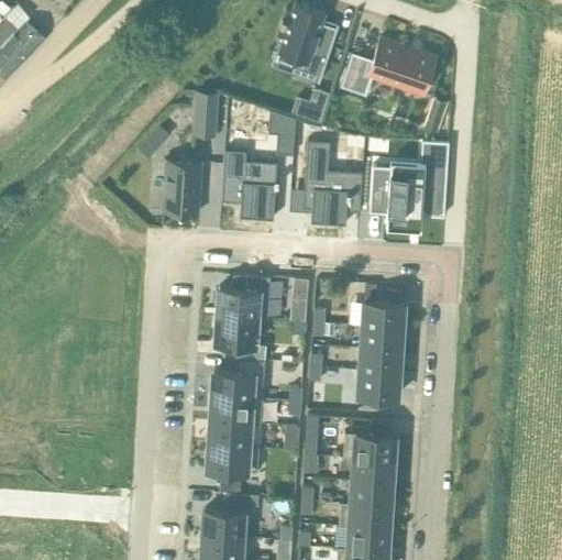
[(286,9),(277,35),(284,37),(278,53),(309,63),(307,69),(322,75),(338,30),(322,24),(327,13),(295,2),(291,11),(286,9)]
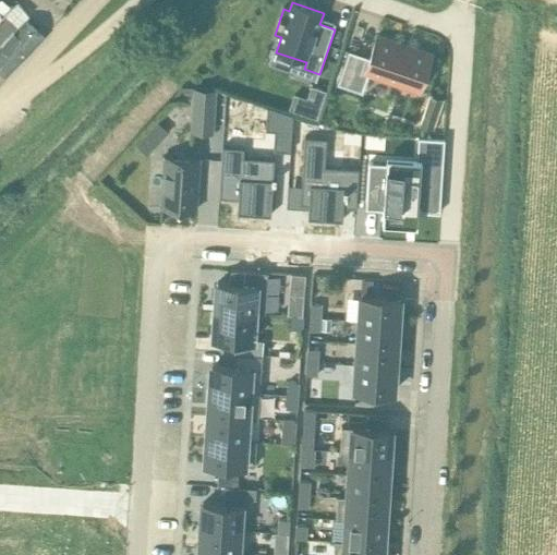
[(0,73),(7,80),(44,40),(26,23),(29,19),(17,5),(4,17),(9,21),(0,28),(0,73)]
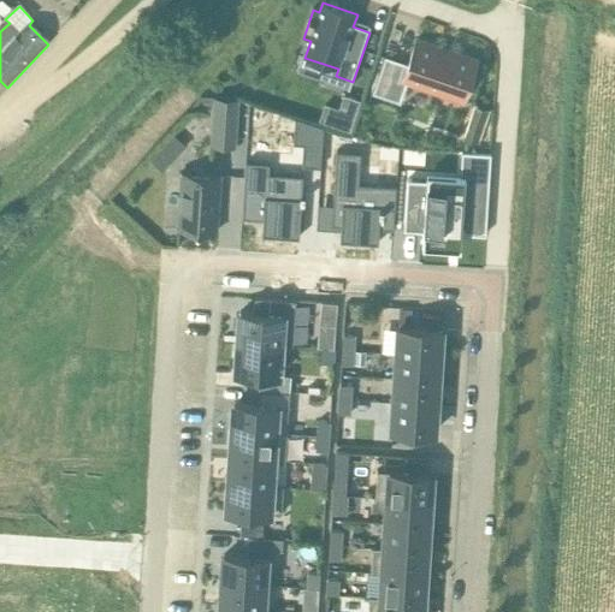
[(385,58),(372,95),(401,106),(408,87),(463,106),(479,59),(415,37),(406,65),(385,58)]
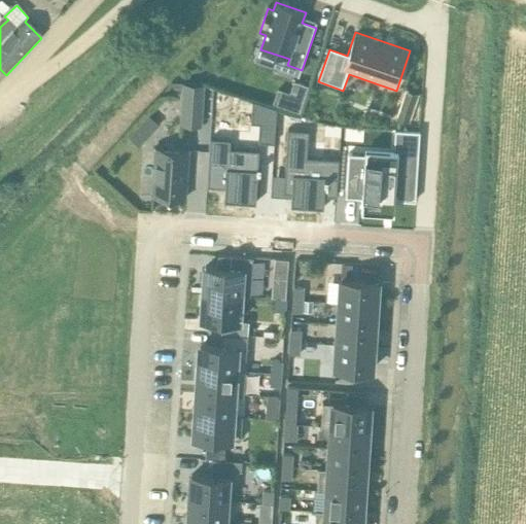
[(183,85),(181,127),(202,129),(204,88),(183,85)]
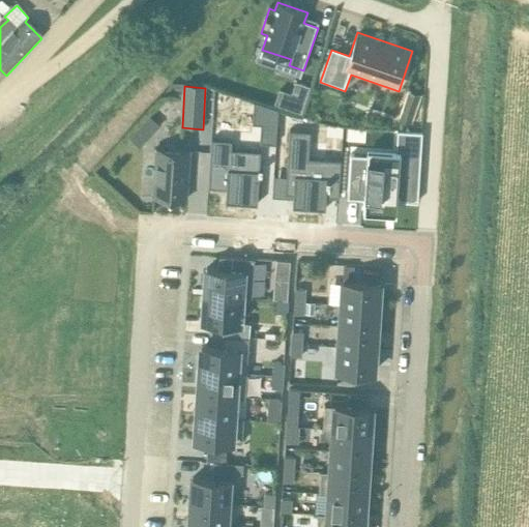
[(255,104),(253,126),(262,127),(261,145),(276,147),(278,112),(255,104)]
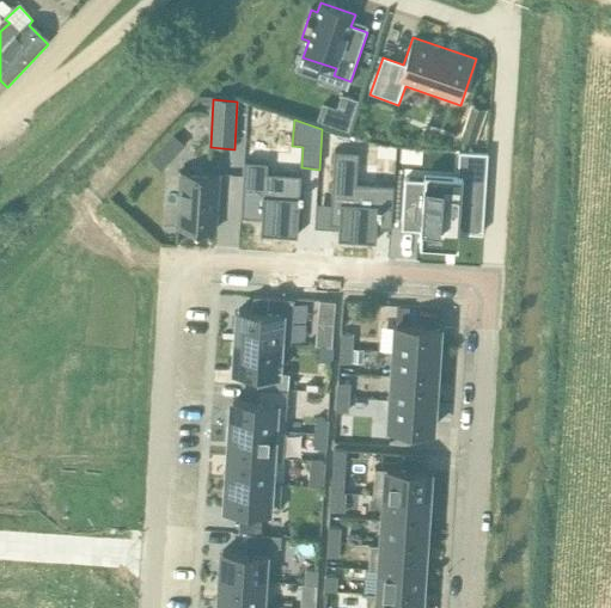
[(466,128),(462,140),(477,145),(481,133),(466,128)]
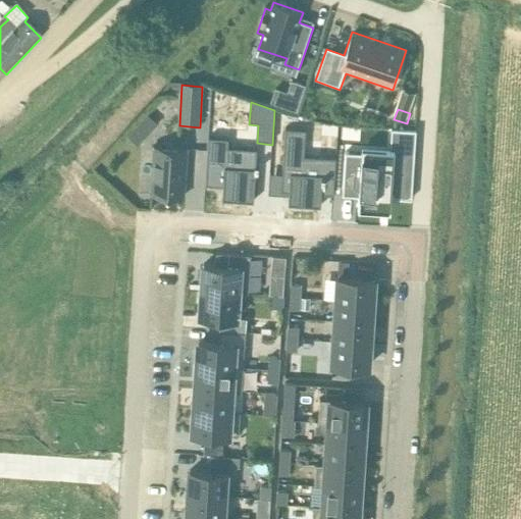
[(285,131),(280,194),(289,194),(289,206),(321,209),(322,197),(334,198),(337,160),(305,157),(307,132),(285,131)]
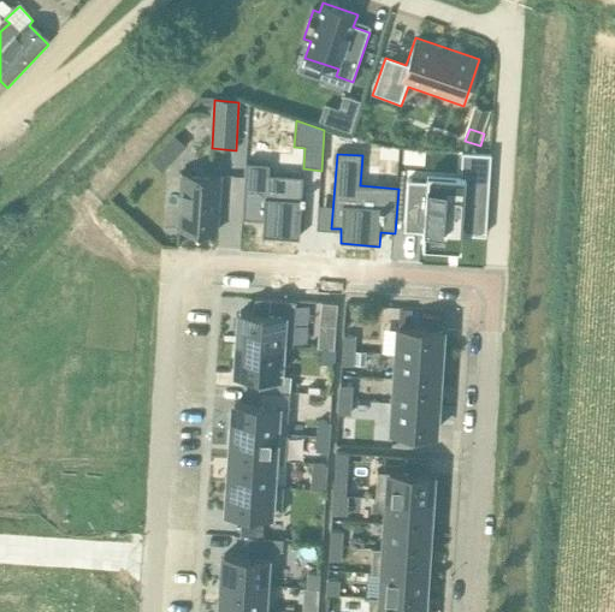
[(408,183),(406,232),(425,233),(424,248),(461,250),(461,236),(486,237),(491,156),(463,155),(462,179),(429,177),(427,184),(408,183)]
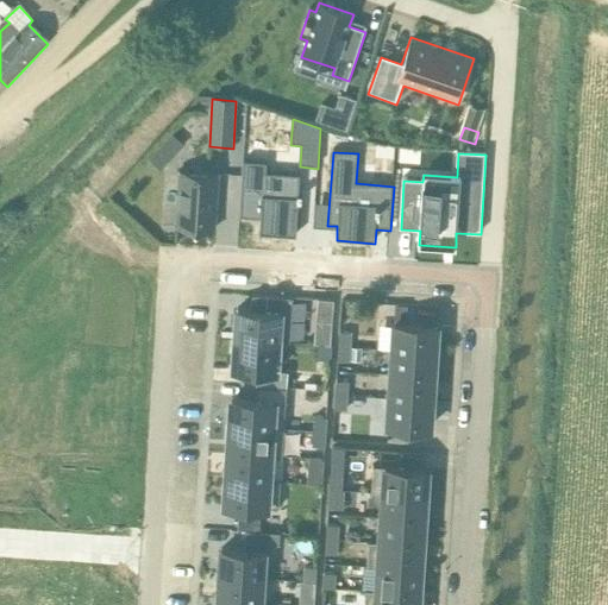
[(244,163),(240,218),(261,219),(259,234),(296,237),(299,202),(301,202),(302,195),(300,195),(301,176),(267,174),(268,164),(244,163)]
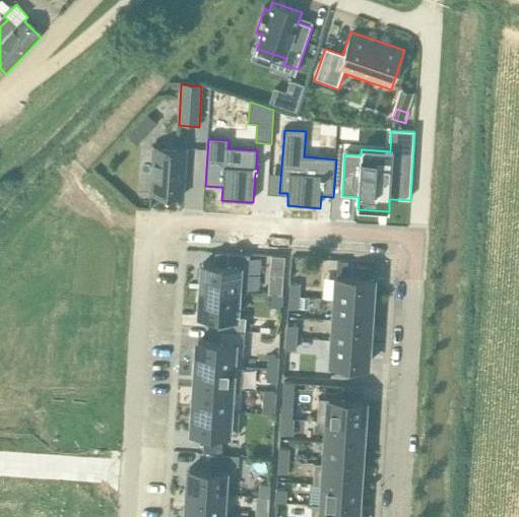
[(153,147),(150,196),(185,198),(187,149),(153,147)]
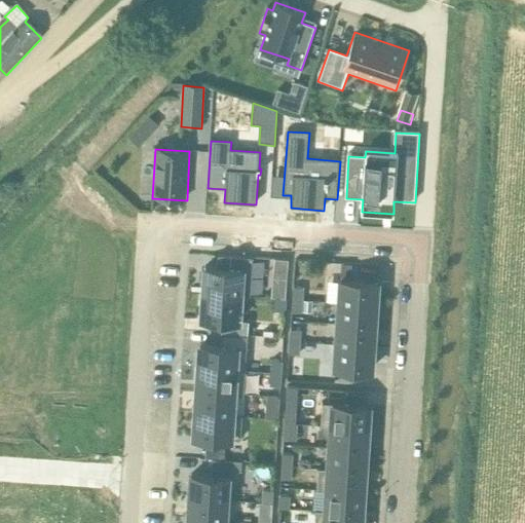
[(205,269),(203,296),(240,299),(250,299),(253,259),(219,257),(218,270),(217,270),(209,269),(205,269)]
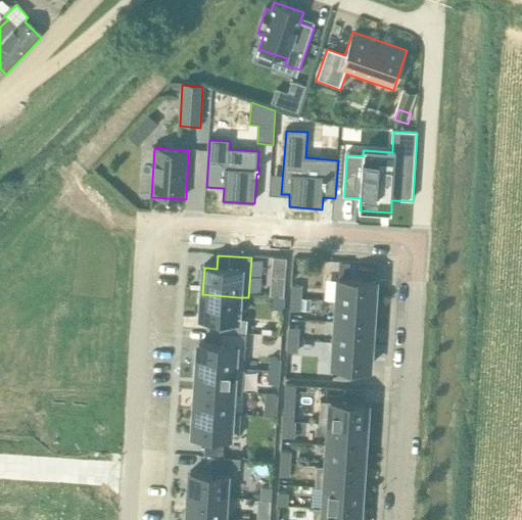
[(340,264),(339,278),(349,279),(349,265),(340,264)]
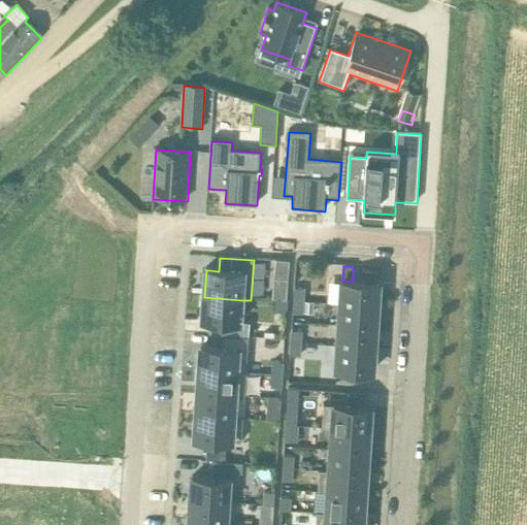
[(339,281),(337,303),(381,306),(383,284),(353,282),(342,281),(339,281)]
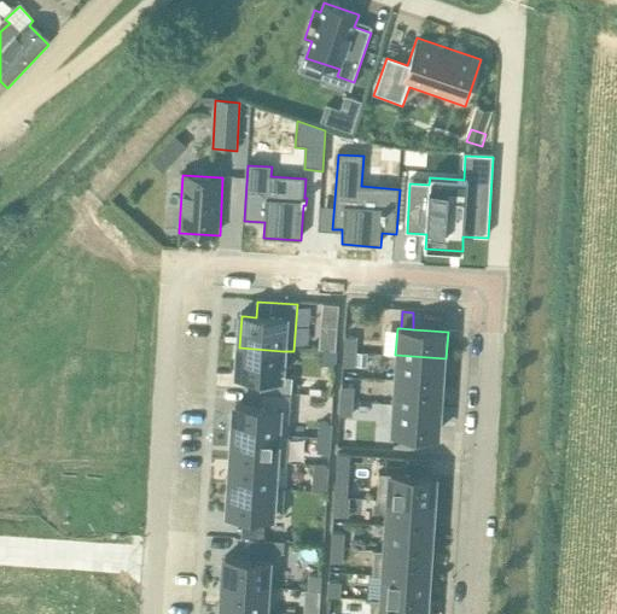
[(345,340),(344,355),(356,355),(358,340),(345,340)]
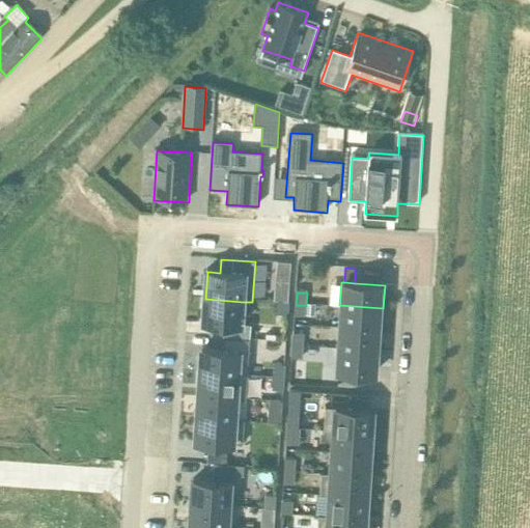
[(205,299),(204,324),(225,325),(224,338),(250,340),(251,327),(241,327),(243,302),(205,299)]
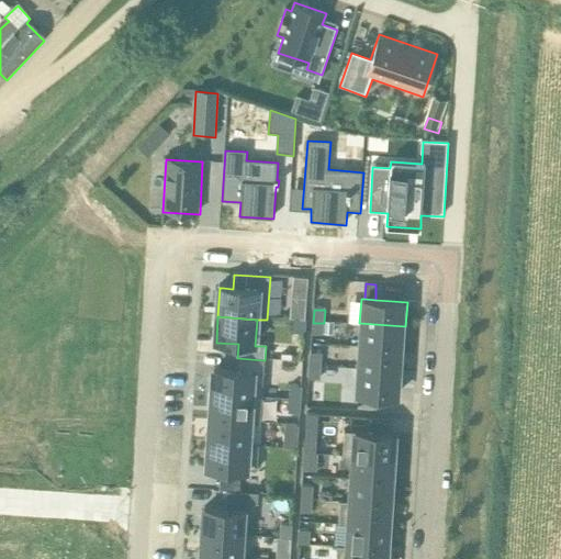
[(294,320),(294,334),(305,334),(306,321),(305,321),(294,320)]
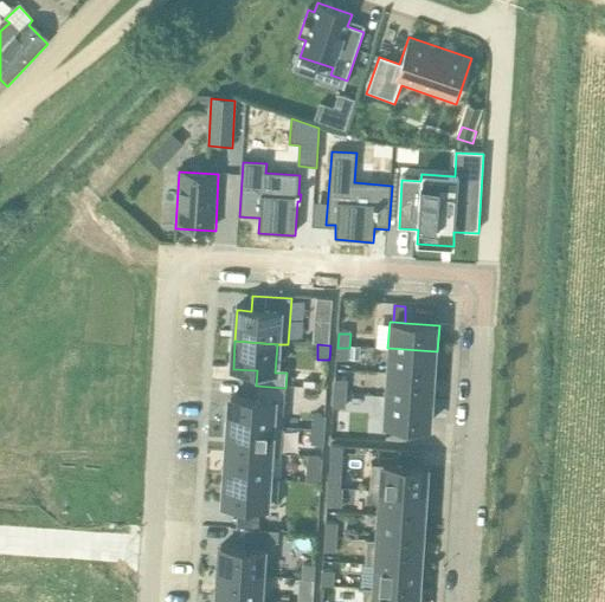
[(338,348),(336,362),(348,362),(349,348),(338,348)]
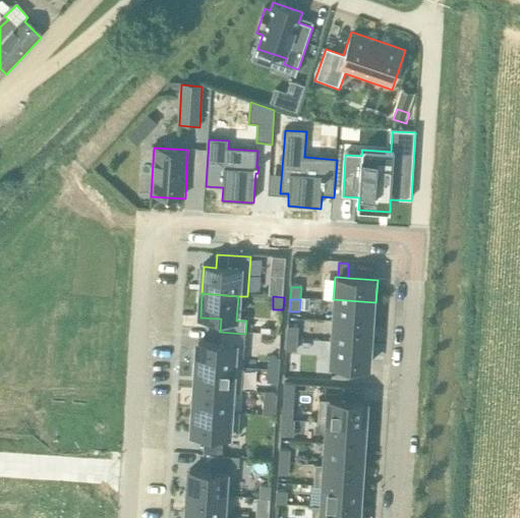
[(333,299),(332,323),(374,326),(376,302),(333,299)]
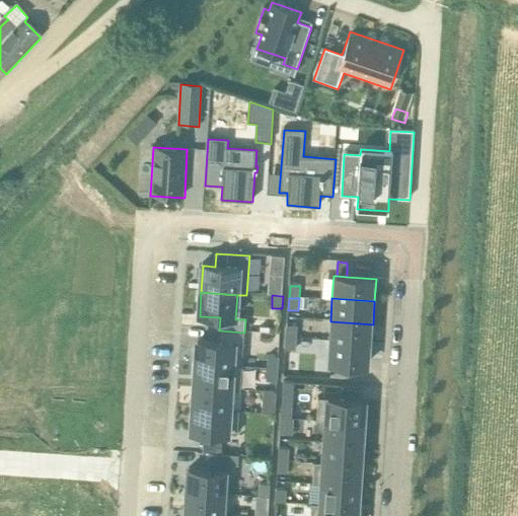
[(330,321),(328,344),(371,347),(373,324),(330,321)]
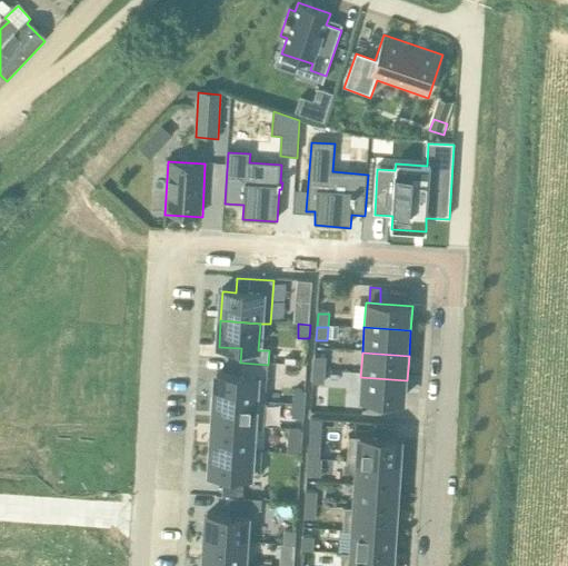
[(278,356),(277,366),(286,366),(295,367),(296,358),(278,356)]
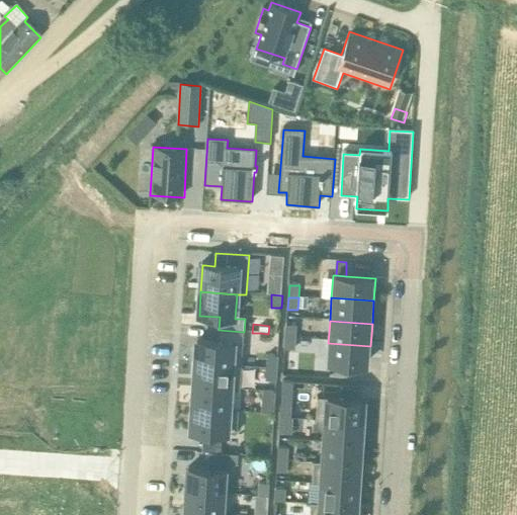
[(286,326),(285,338),(295,339),(296,327),(286,326)]
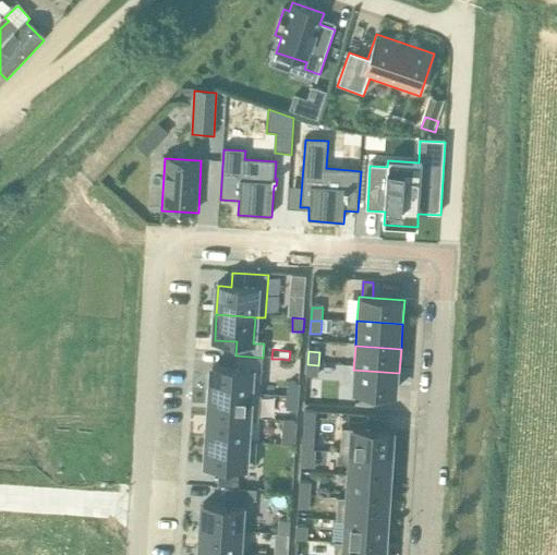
[(213,368),(210,393),(261,396),(262,376),(263,358),(235,356),(234,370),(213,368)]
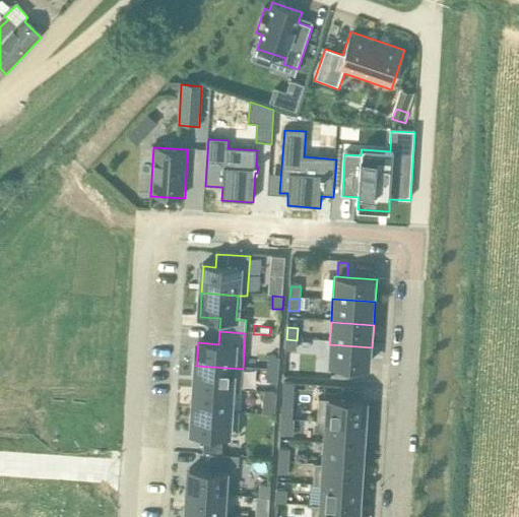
[(286,339),(286,351),(297,352),(297,340),(286,339)]
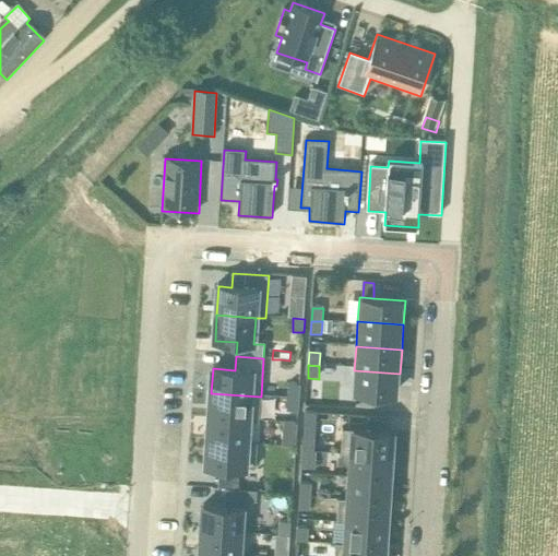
[(354,370),(352,395),(399,399),(400,374),(354,370)]
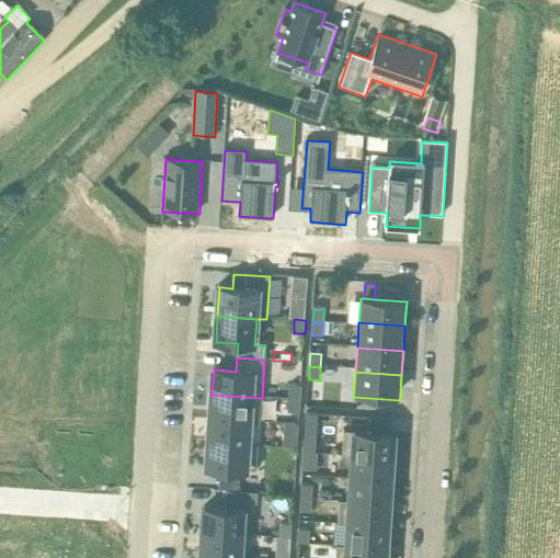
[(289,387),(289,400),(300,400),(301,387),(289,387)]
